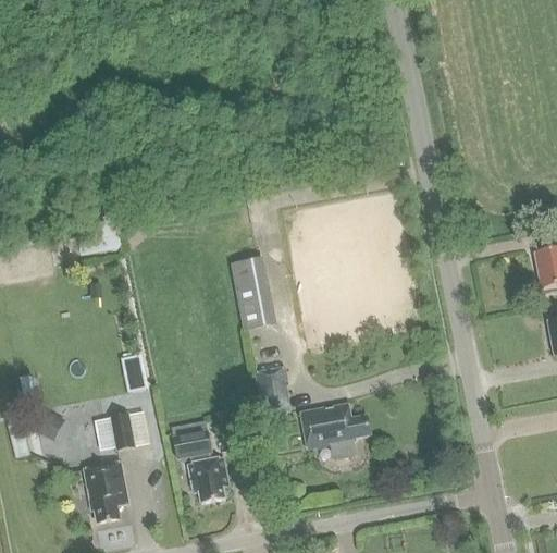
[(556,245),(534,250),(541,286),(556,283),(556,245)]
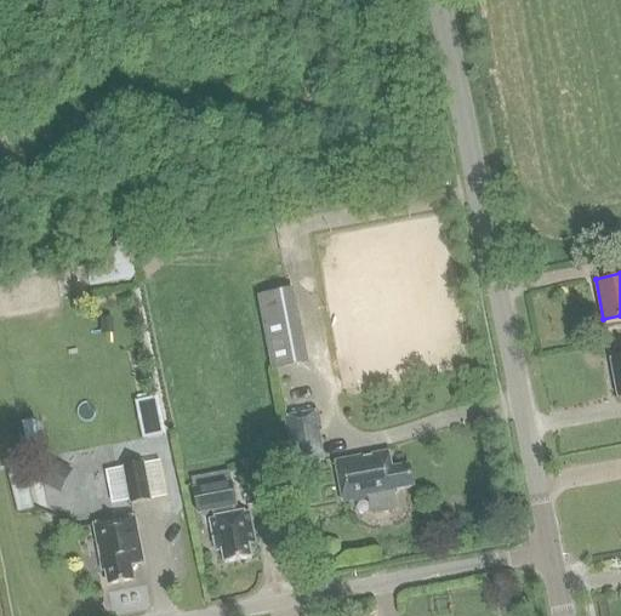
[(272,364),(301,358),(289,287),(258,292),(272,364)]
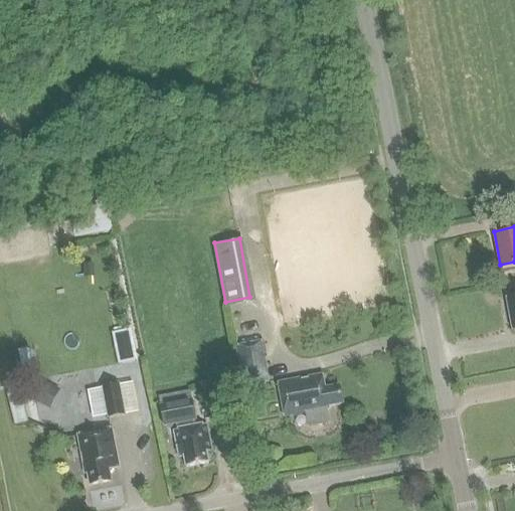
[(514,292),(506,294),(513,328),(514,327),(514,292)]
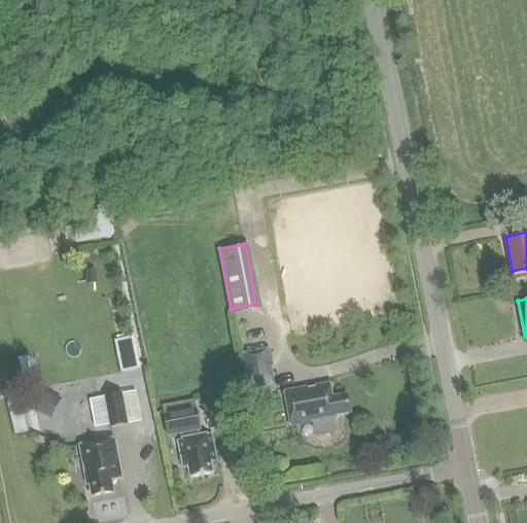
[(269,357),(271,356),(269,346),(242,351),(249,391),(274,387),(269,357)]
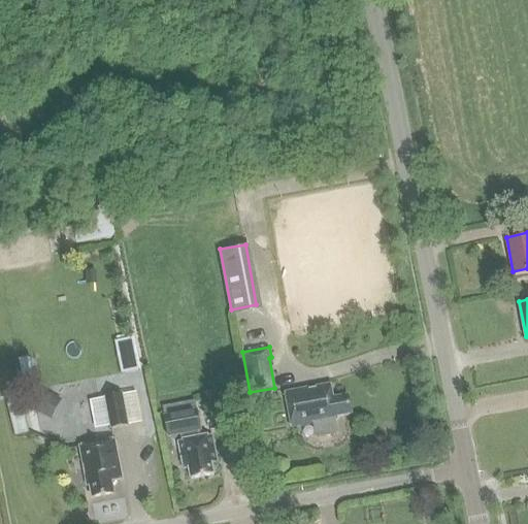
[(336,413),(351,410),(348,392),(332,394),(330,381),(285,389),(291,423),(312,419),(316,431),(319,433),(334,431),(337,427),(335,415),(336,415),(336,413)]
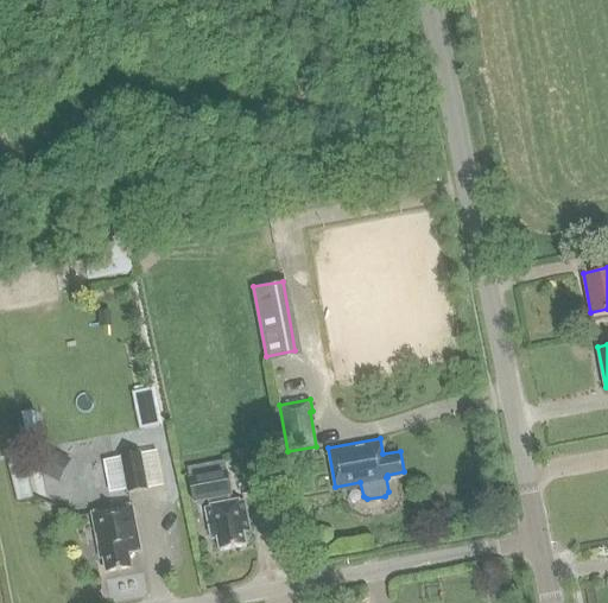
[(71,456),(43,442),(31,465),(58,480),(71,456)]
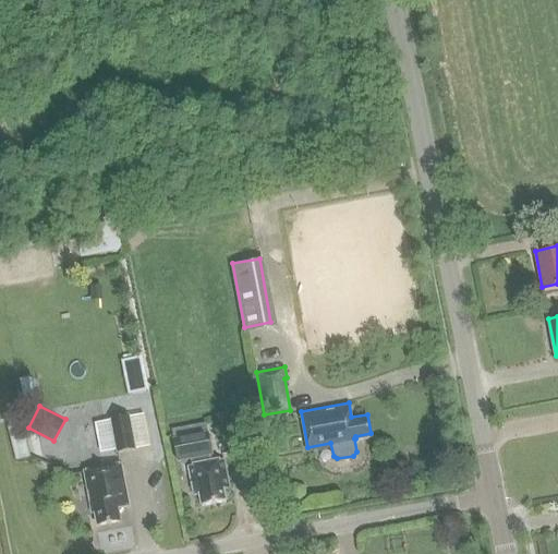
[(111,417),(118,448),(134,445),(129,413),(111,417)]
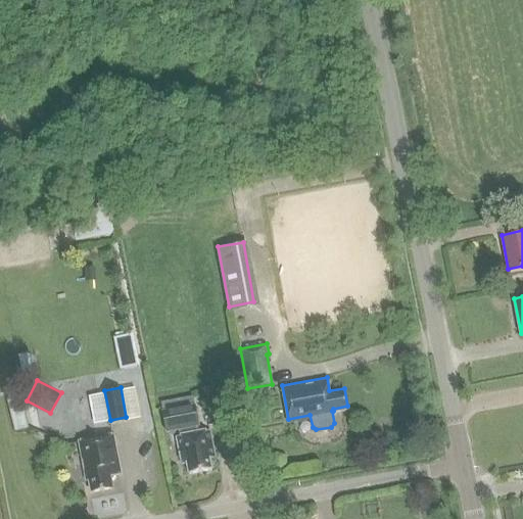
[(194,403),(162,409),(167,429),(178,426),(180,432),(176,433),(181,461),(187,460),(189,471),(211,466),(209,456),(215,455),(209,427),(195,429),(194,423),(198,423),(194,403)]
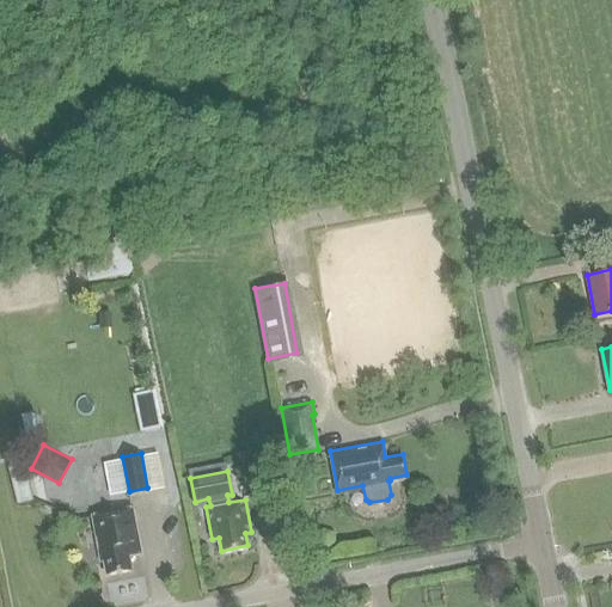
[(104,557),(106,571),(132,568),(128,552),(141,550),(132,506),(92,513),(102,558),(104,557)]
